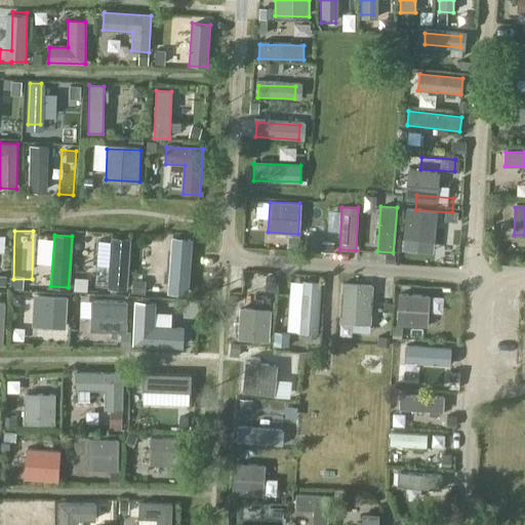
[(129,239),(113,238),(110,287),(126,288),(129,239)]
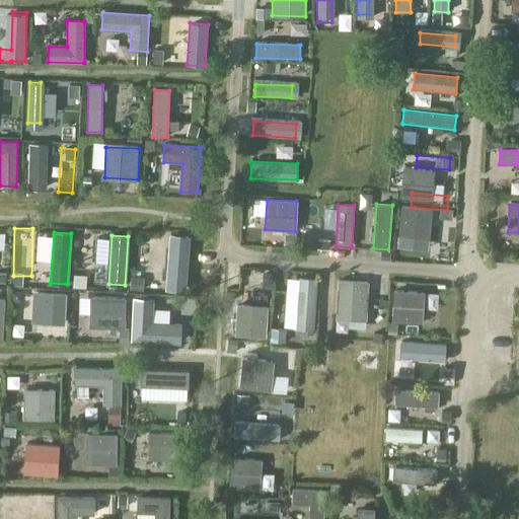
[(164,275),(163,286),(167,286),(166,290),(182,291),(187,239),(171,238),(168,276),(164,275)]
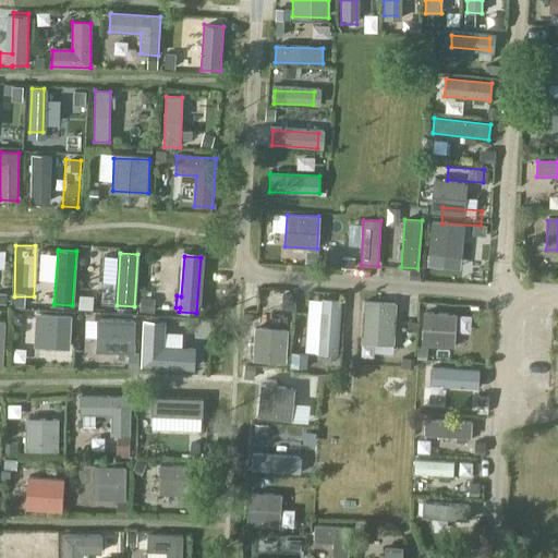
[(435,264),(435,277),(472,278),(473,266),(435,264)]
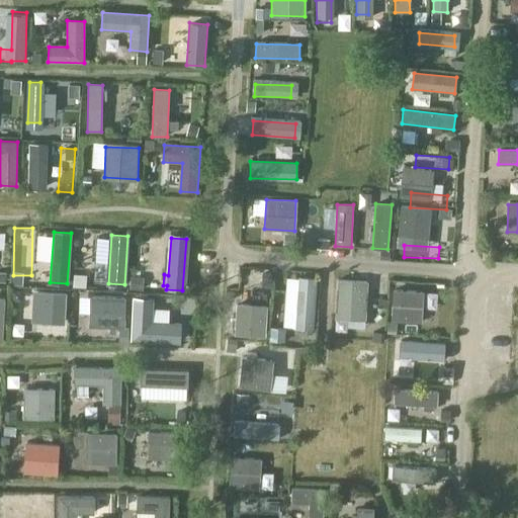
[(311,328),(314,279),(297,278),(294,327),(307,328),(306,334),(310,335),(311,328)]
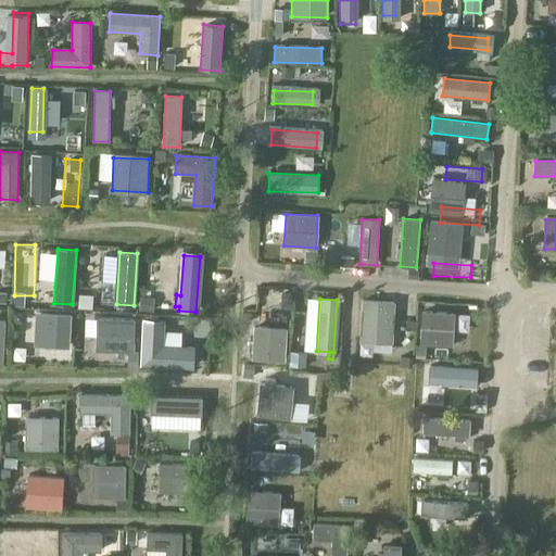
[(363,301),(359,341),(392,343),(394,303),(363,301)]
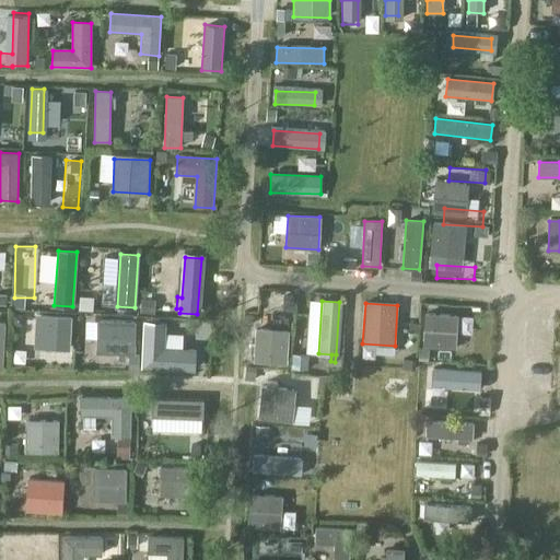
[(34,340),(35,304),(20,304),(19,340),(34,340)]
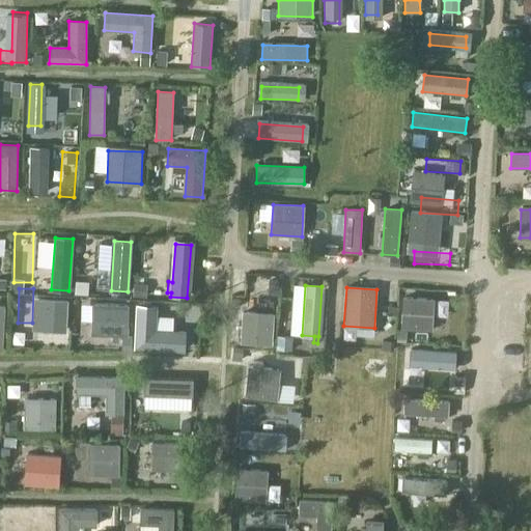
[(403,298),(401,328),(431,330),(434,300),(403,298)]
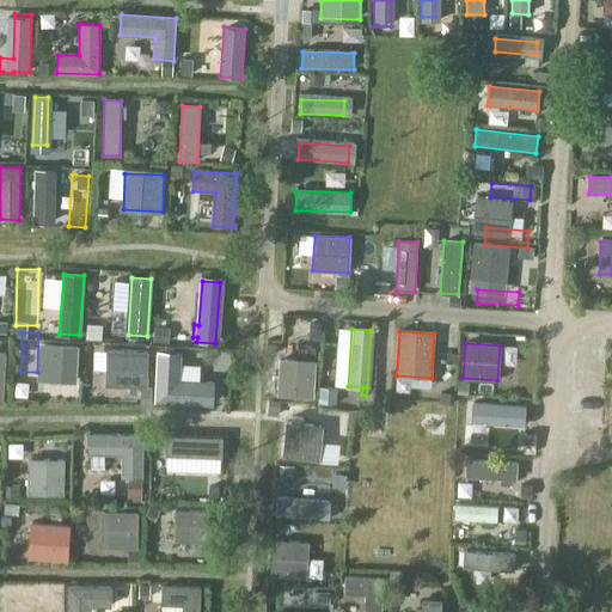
[(77,383),(79,347),(47,346),(47,348),(41,348),(40,361),(46,362),(44,381),(77,383)]
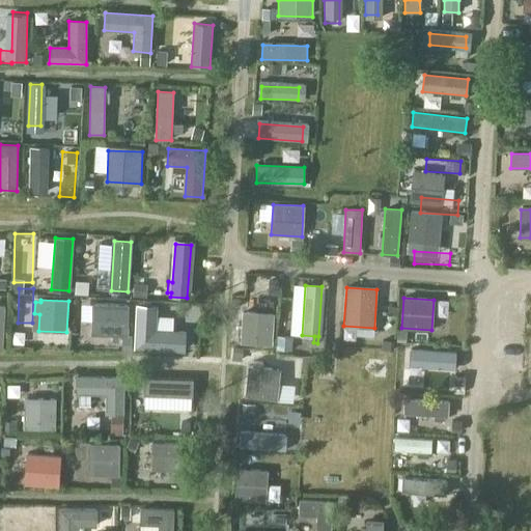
[(92,336),(129,336),(129,305),(92,304),(92,336)]
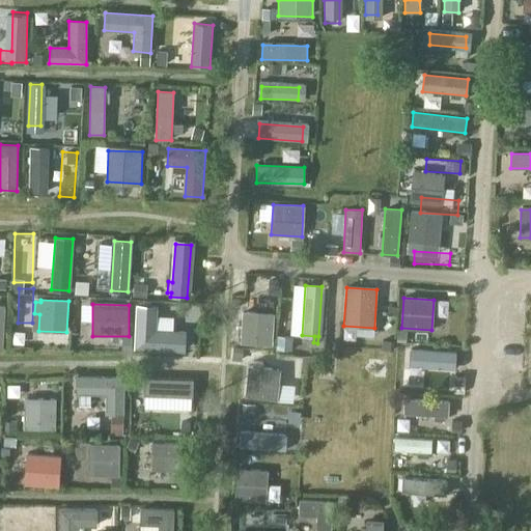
[(273,345),(275,315),(243,313),(241,344),(273,345)]
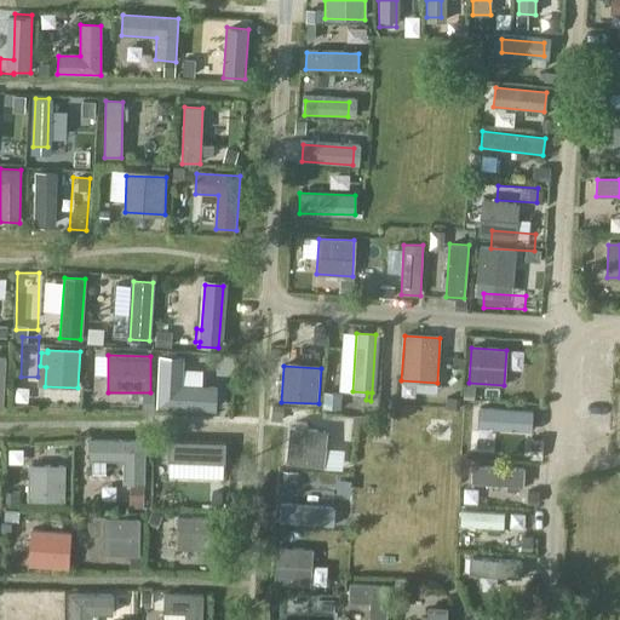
[(216,405),(214,384),(156,384),(156,402),(216,405)]
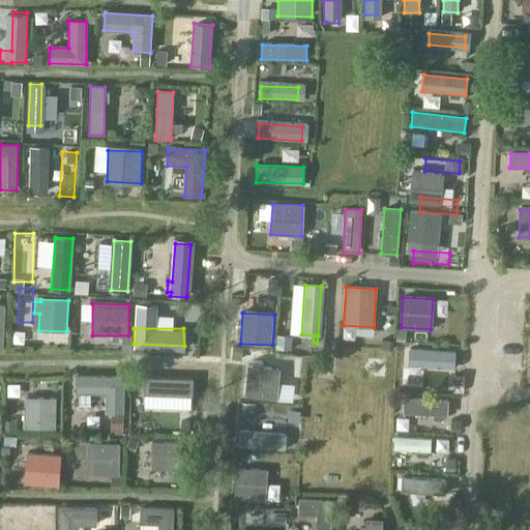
[(428,380),(430,348),(399,347),(396,378),(428,380)]
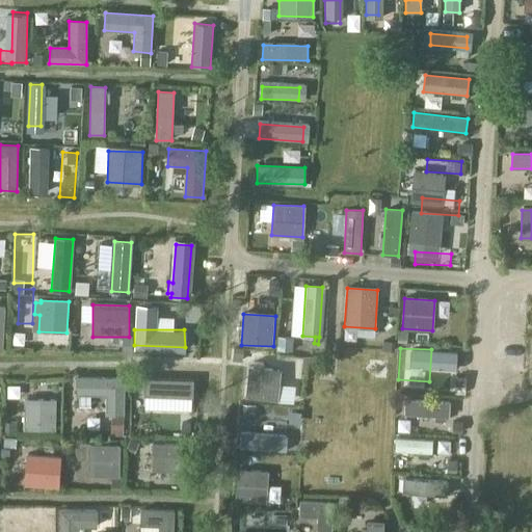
[(245,398),(280,401),(283,370),(265,368),(265,364),(254,363),(254,367),(248,366),(245,398)]
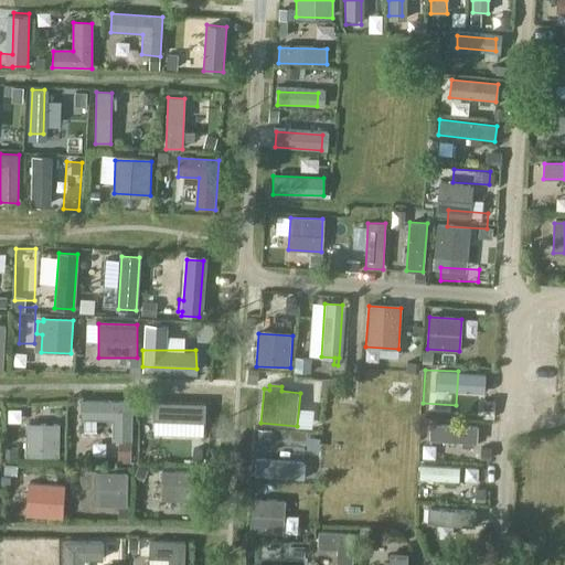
[(131,441),(132,402),(81,401),(81,420),(113,420),(112,440),(131,441)]
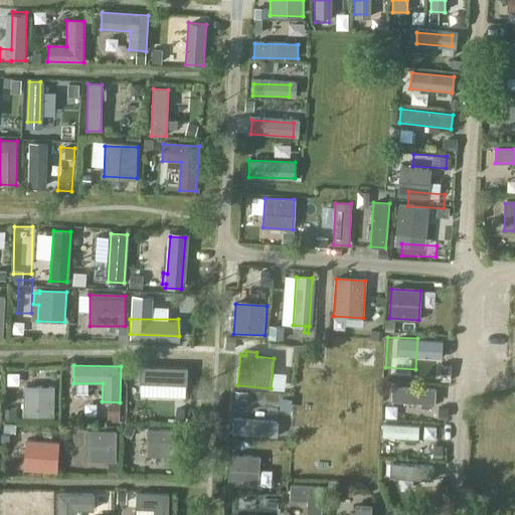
[(141,366),(141,383),(188,384),(188,367),(141,366)]
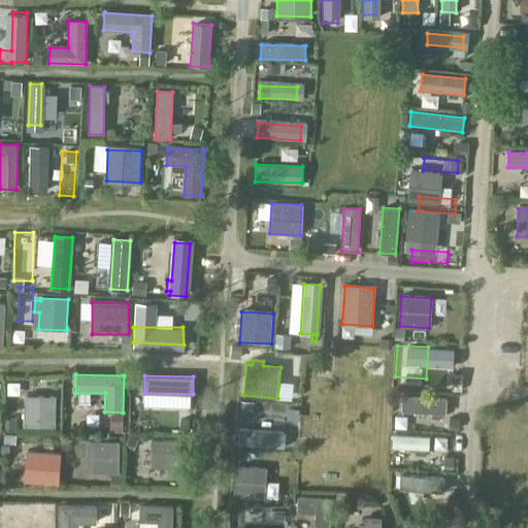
[(24,396),(23,427),(55,427),(56,397),(24,396)]
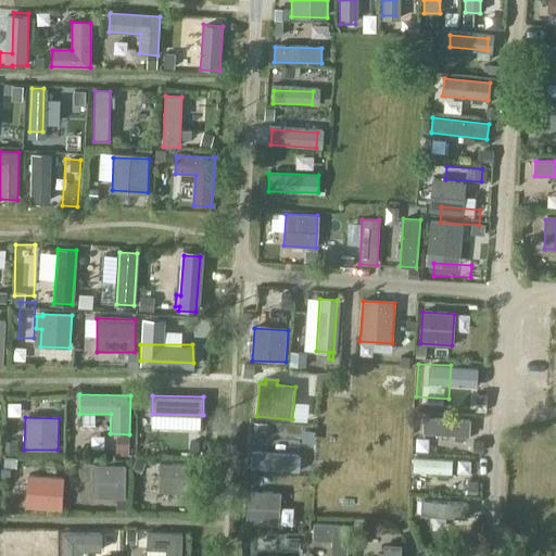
[(424,418),(424,433),(469,436),(469,420),(424,418)]
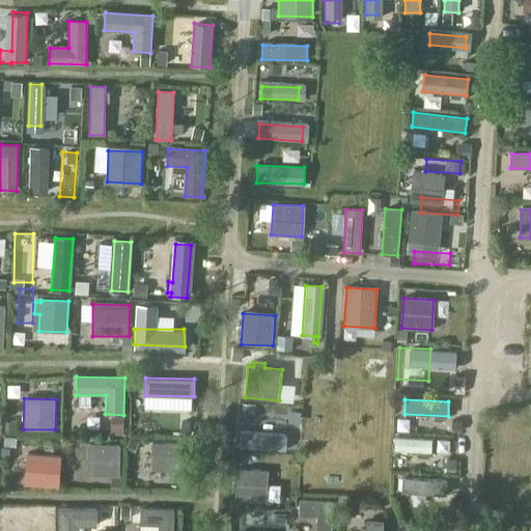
[(242,421),(241,436),(286,439),(287,424),(242,421)]
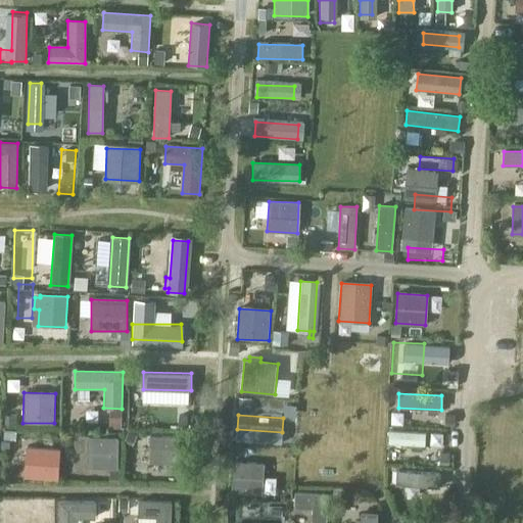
[(406,432),(405,445),(438,446),(439,433),(406,432)]
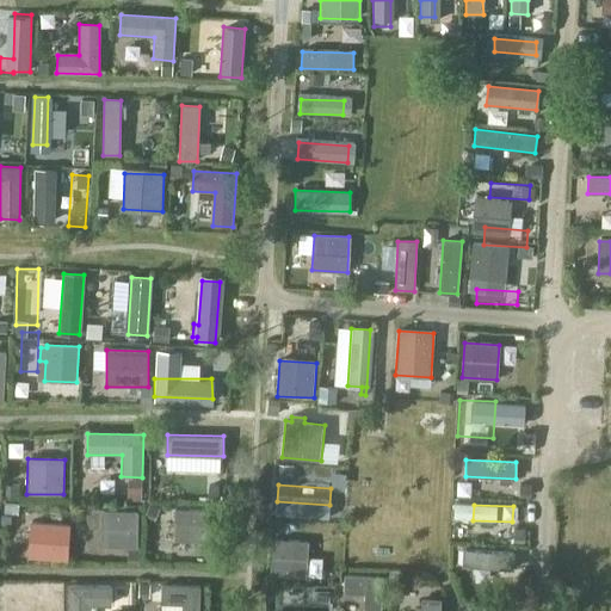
[(176,510),(176,542),(209,542),(209,510),(176,510)]
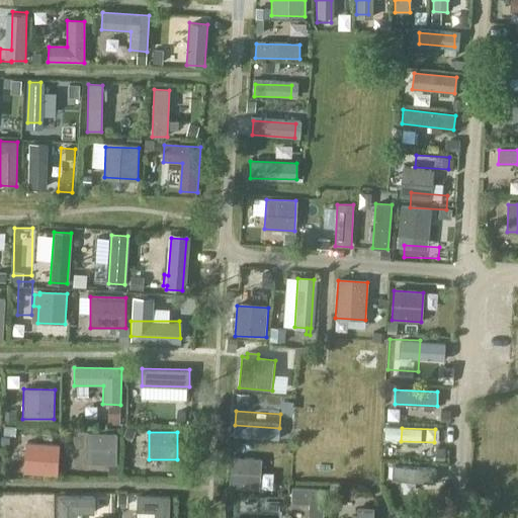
[(86,433),(85,464),(116,464),(116,434),(86,433)]
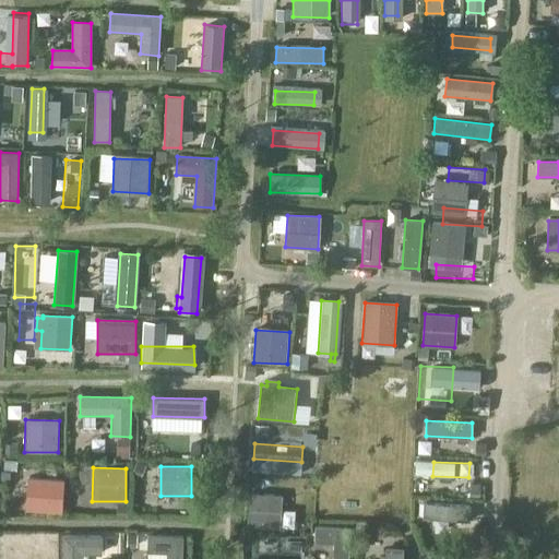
[(26,510),(62,513),(66,482),(30,477),(26,510)]
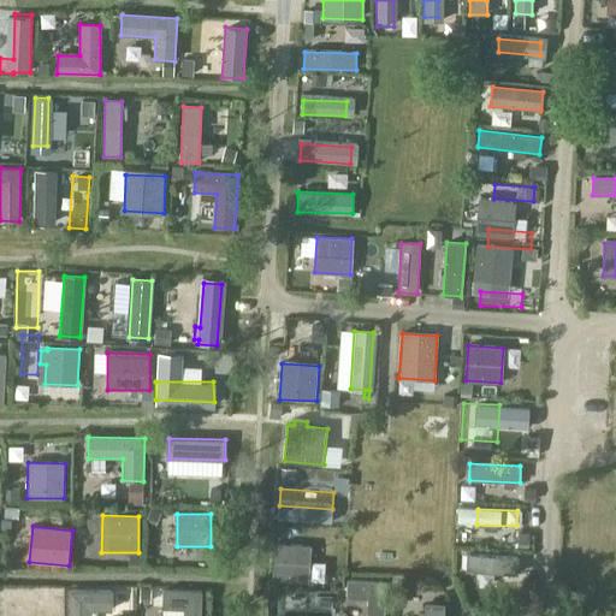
[(307,544),(327,543),(326,526),(306,528),(307,544)]
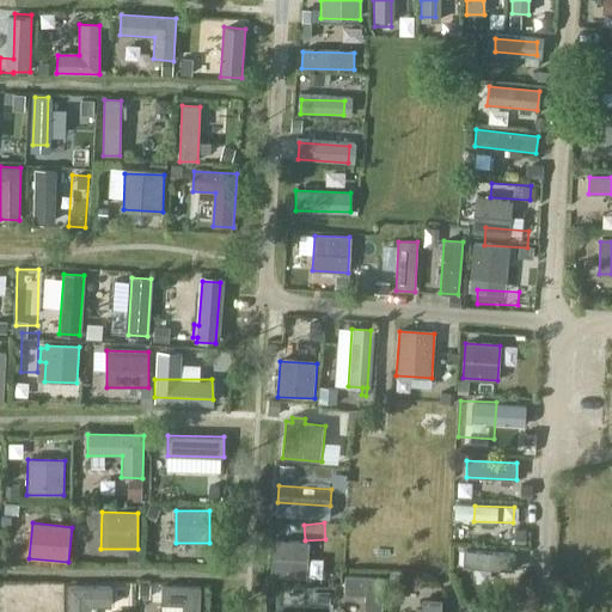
[(273,540),(270,576),(306,579),(308,543),(273,540)]
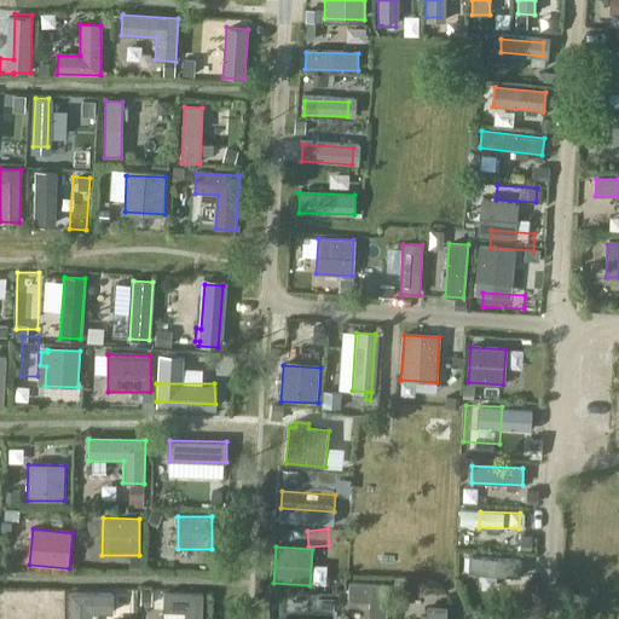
[(469,557),(468,574),(519,578),(520,561),(469,557)]
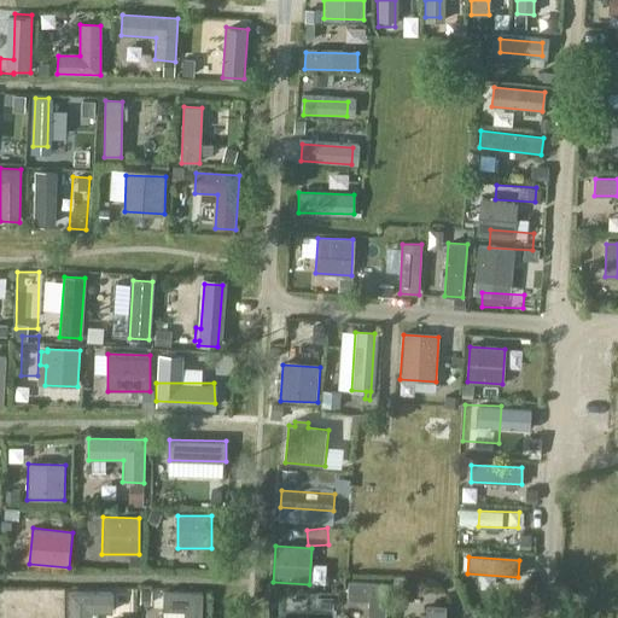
[(384,617),(386,583),(348,582),(348,600),(368,600),(367,617),(384,617)]
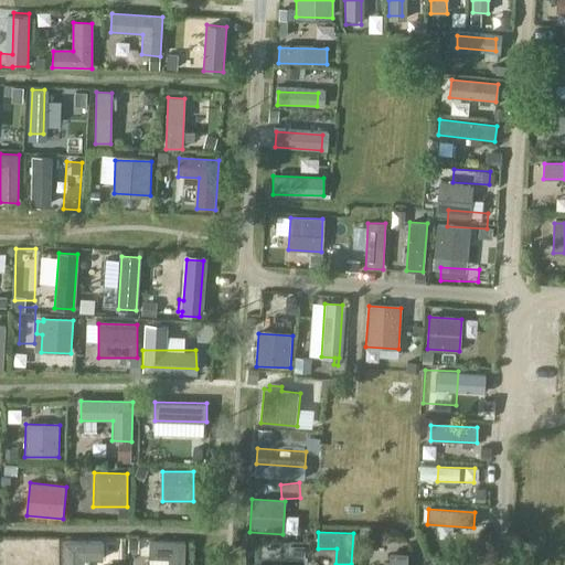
[(103,542),(64,542),(63,564),(82,564),(82,561),(103,560),(103,542)]
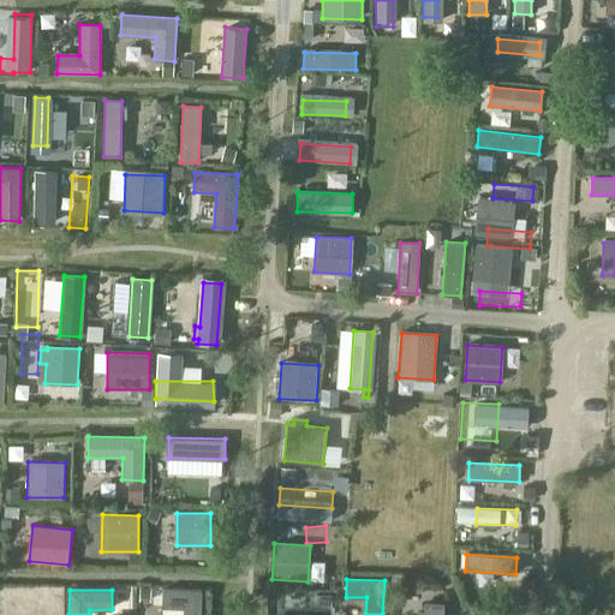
[(136,605),(135,590),(121,590),(121,614),(149,614),(149,604),(136,605)]
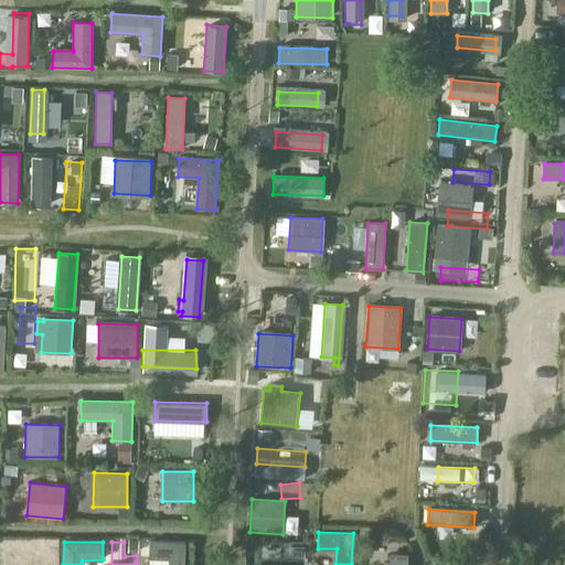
[(149,542),(149,557),(168,558),(168,564),(183,564),(184,543),(149,542)]
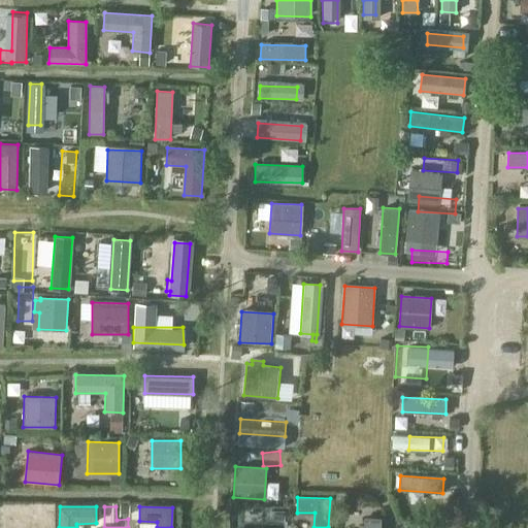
[(0,508),(0,527),(11,527),(11,523),(27,523),(27,509),(0,508)]
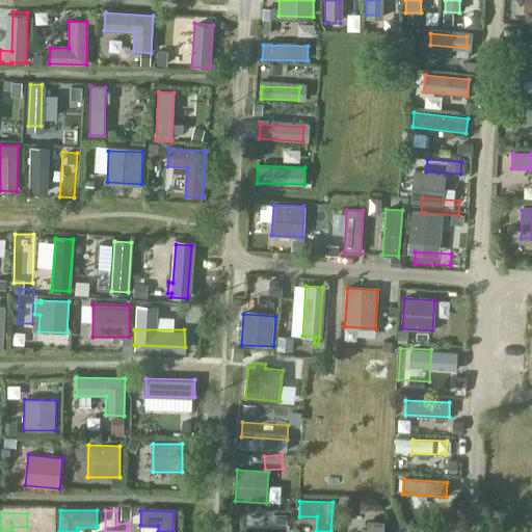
[(368,522),(367,531),(382,531),(383,522),(368,522)]
